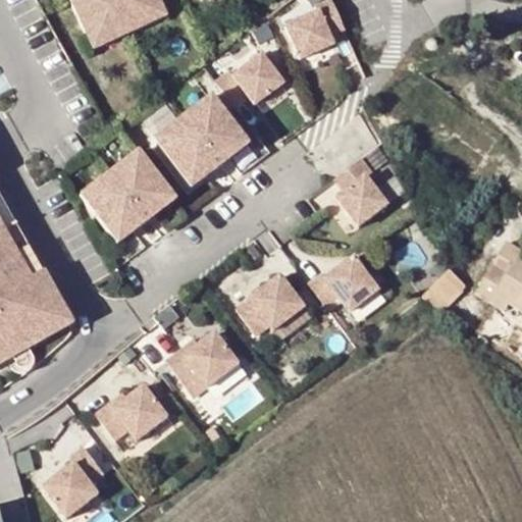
[(158,0),(71,0),(90,40),(162,7),(158,0)]
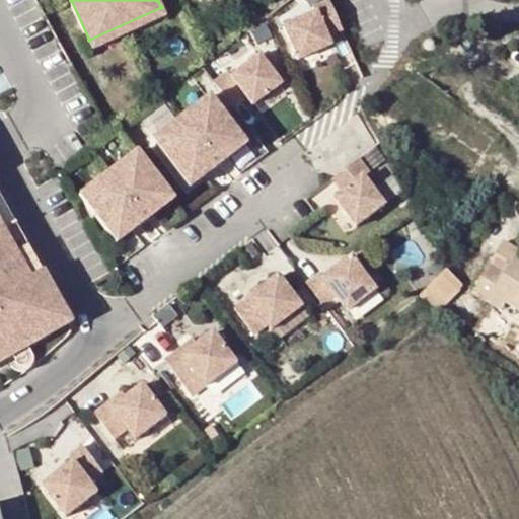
[(313,12),(282,26),(297,59),(329,45),(326,36),(341,29),(327,0),(311,7),(313,12)]
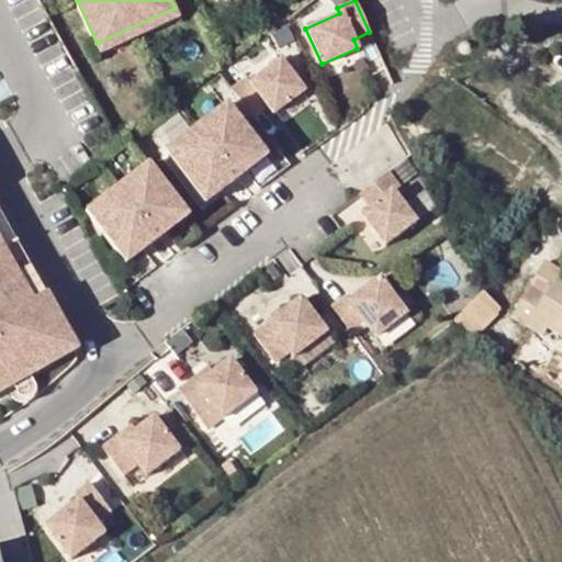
[(175,8),(97,43),(102,55),(180,19),(175,8)]
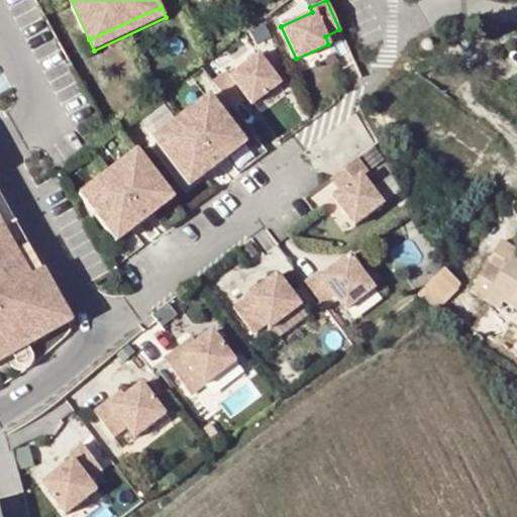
[(225,72),(212,81),(231,106),(245,97),(250,104),(279,83),(257,54),(228,75),(225,72)]
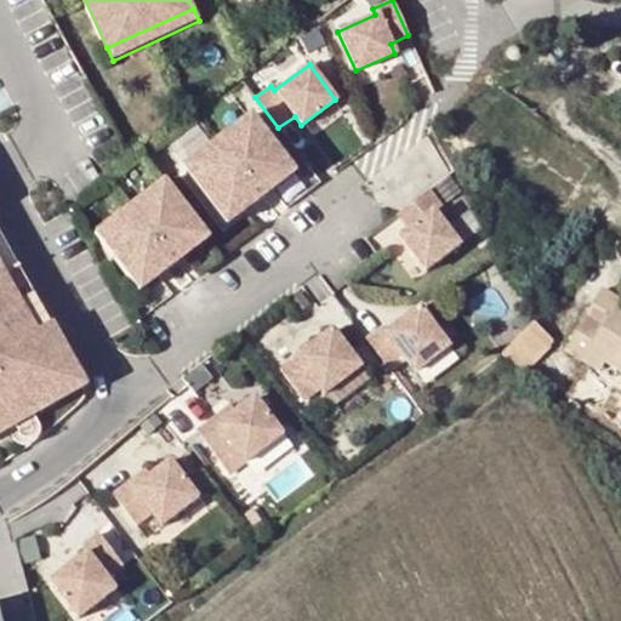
[(249,115),(182,166),(227,224),(294,172),(249,115)]
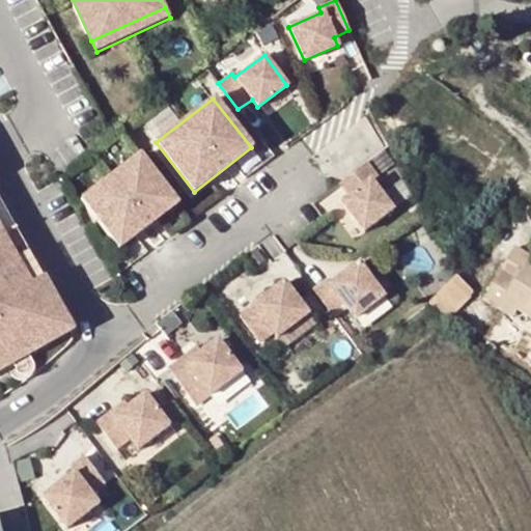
[(140,155),(83,198),(120,248),(178,203),(140,155)]
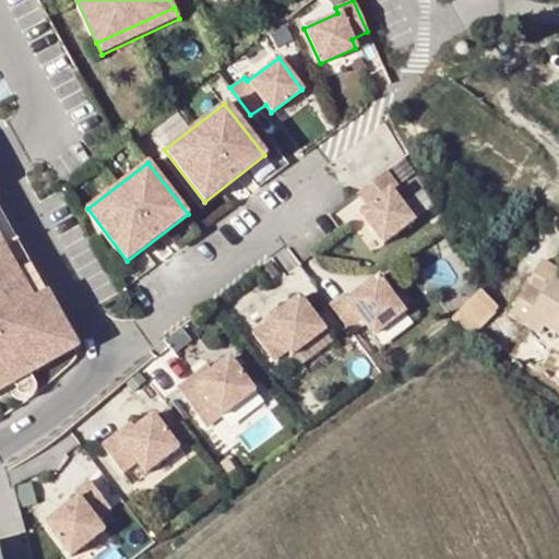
[(370,204),(361,211),(384,241),(416,217),(393,187),(397,183),(387,169),(359,190),(370,204)]
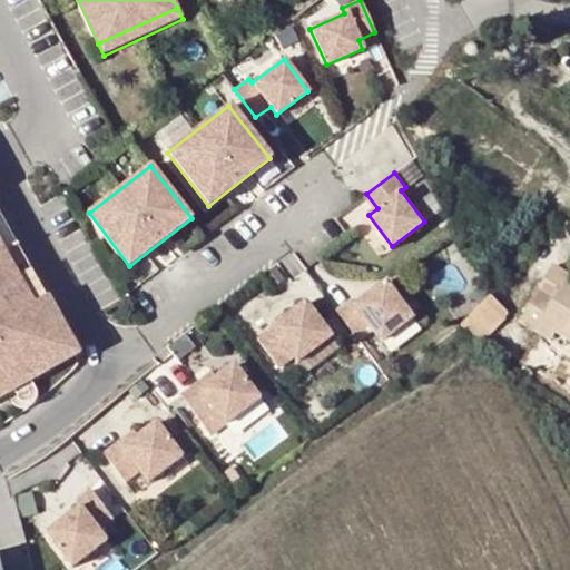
[(32,381),(80,353),(0,209),(0,397),(10,392),(16,402),(20,406),(25,408),(29,408),(35,405),(38,401),(40,395),(38,389),(32,381)]
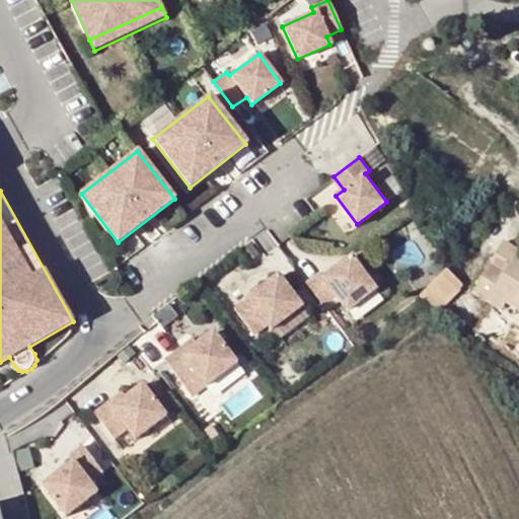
[(518,256),(516,255),(518,250),(504,241),(474,288),(489,297),(493,292),(518,308),(518,256)]
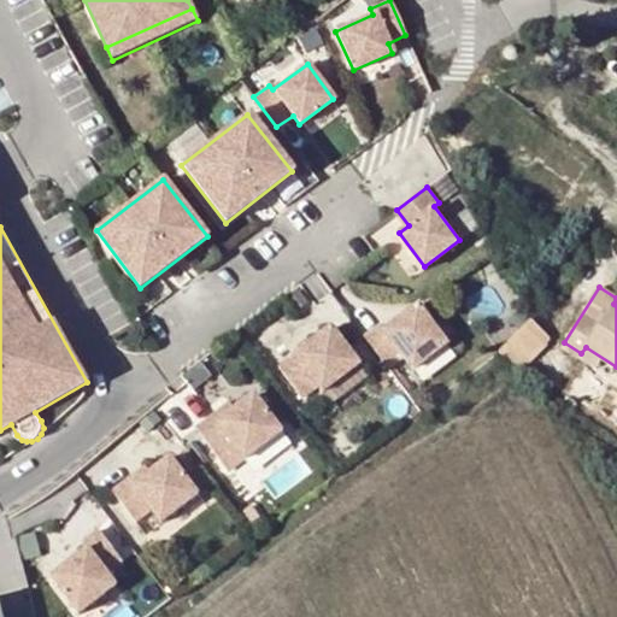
[(450,341),(421,303),(388,328),(383,322),(368,334),(391,365),(405,353),(416,366),(450,341)]
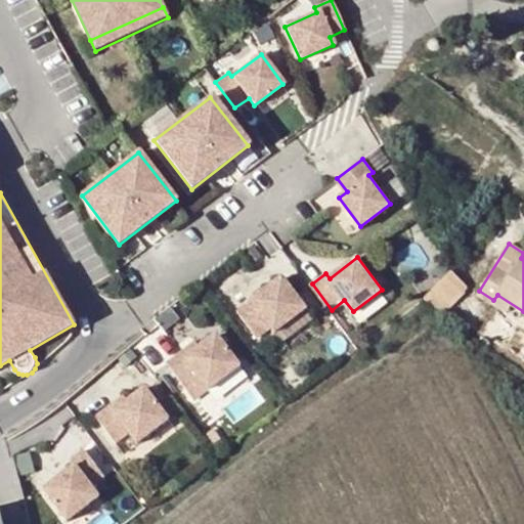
[(426,299),(440,313),(467,287),(452,272),(426,299)]
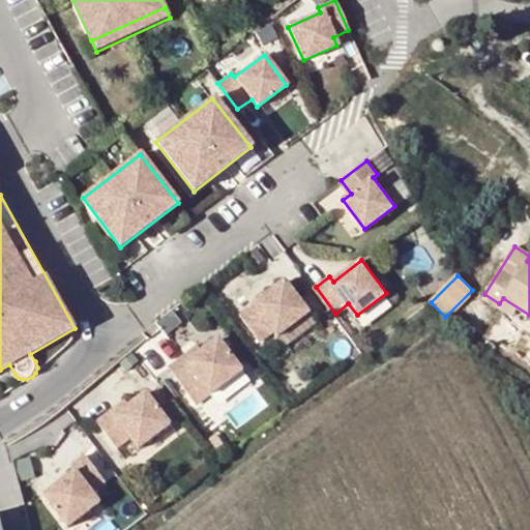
[(287,278),(241,313),(262,339),(274,328),(280,334),(312,311),(287,278)]
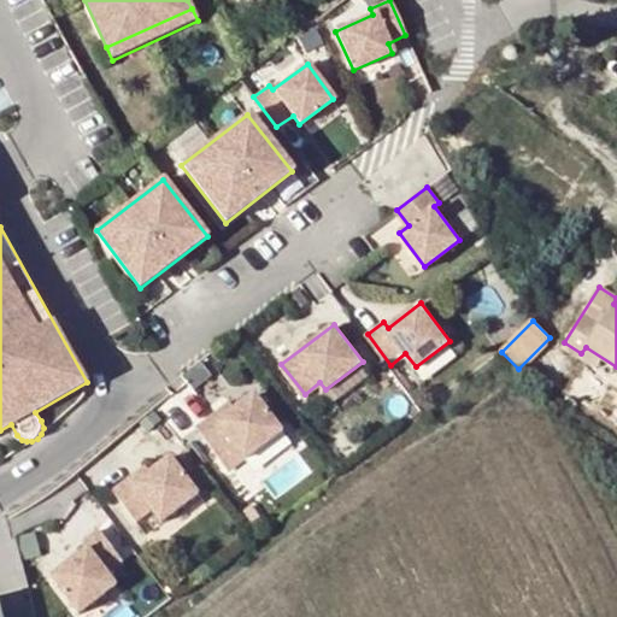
[(581,353),(564,342),(559,348),(613,383),(616,385),(616,366),(586,347),(581,353)]
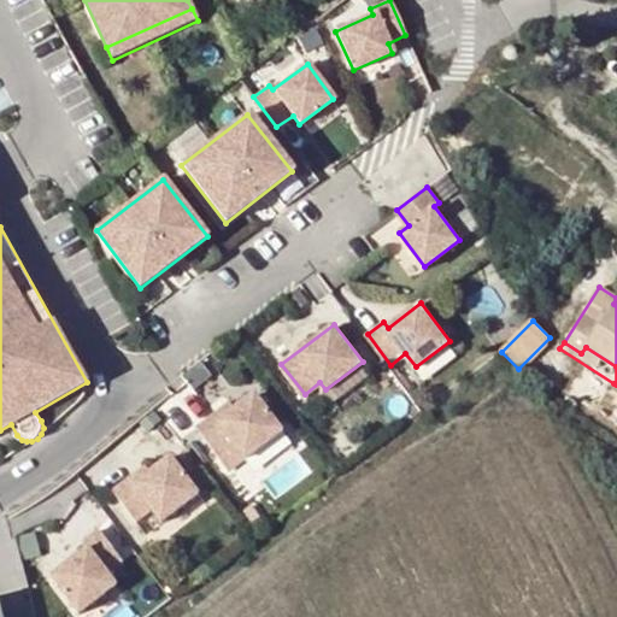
[(217,412),(200,425),(223,456),(239,444),(250,457),(283,425),(257,391),(221,418),(217,412)]
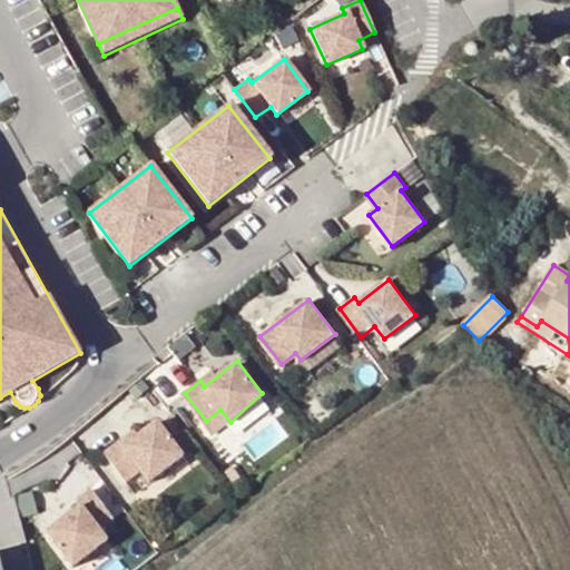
[(124,440),(108,450),(129,480),(144,469),(153,481),(188,454),(160,420),(143,433),(128,444),(124,440)]
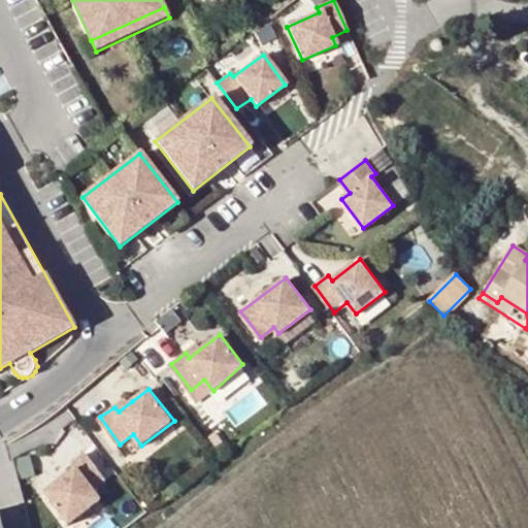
[(128,396),(114,407),(119,411),(132,401),(128,396)]
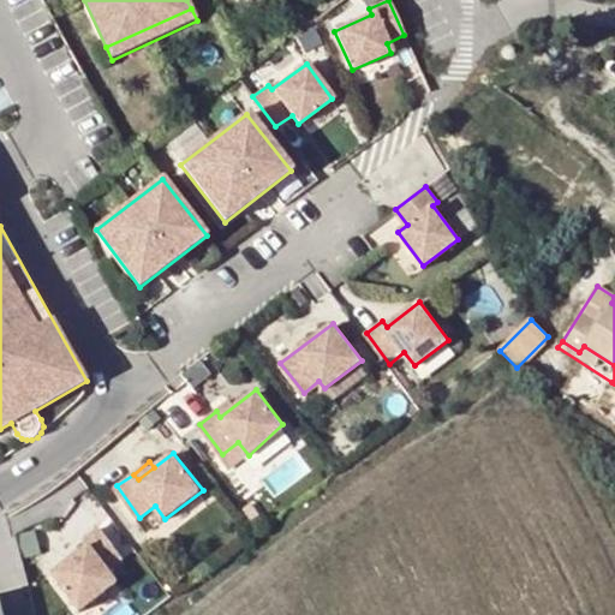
[(93,543),(57,571),(84,609),(121,580),(112,567),(127,556),(103,525),(88,537),(93,543)]
